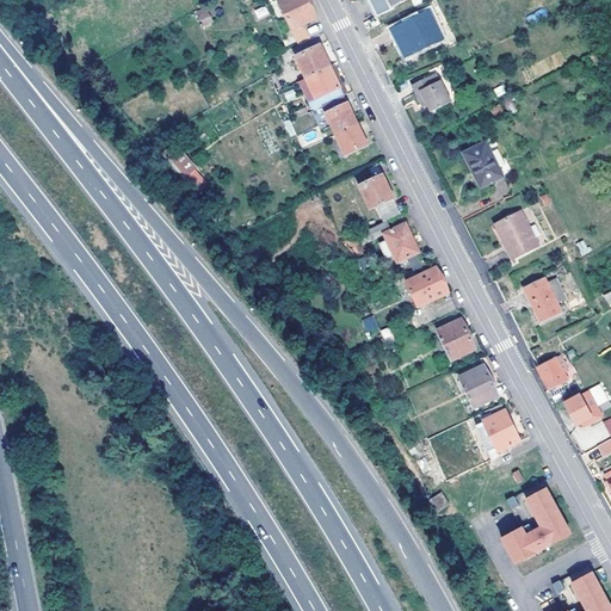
[(308,4),(306,0),(277,0),(300,45),(313,38),(306,22),(314,17),(308,4)]
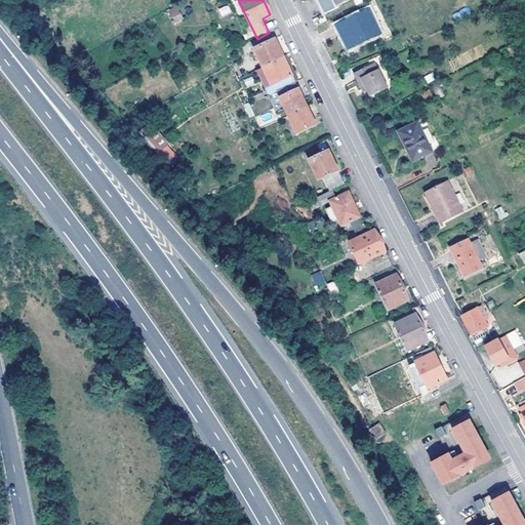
[(336,6),(333,0),(315,0),(319,6),(323,15),(338,8),(336,6)]
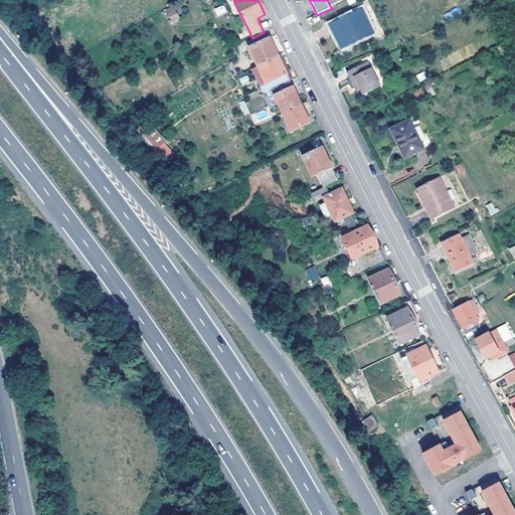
[(213,9),(217,17),(227,12),(224,5),(213,9)]
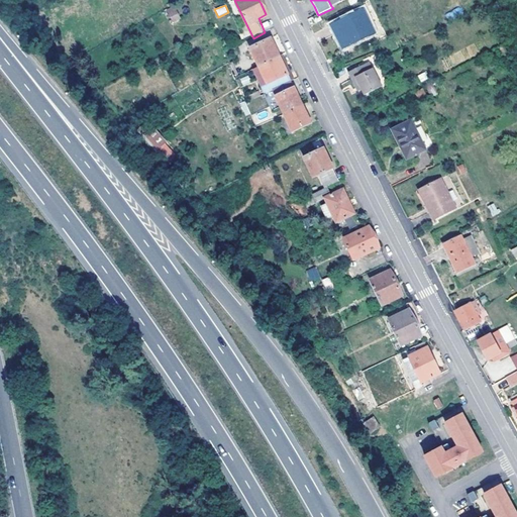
[(459,6),(445,15),(449,21),(463,13),(459,6)]
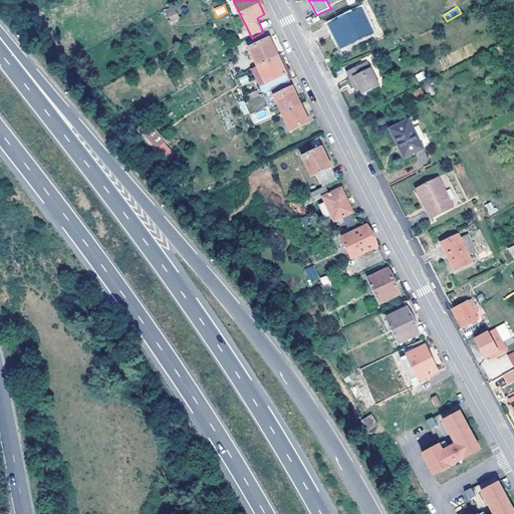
[(175,7),(166,9),(169,23),(179,20),(175,7)]
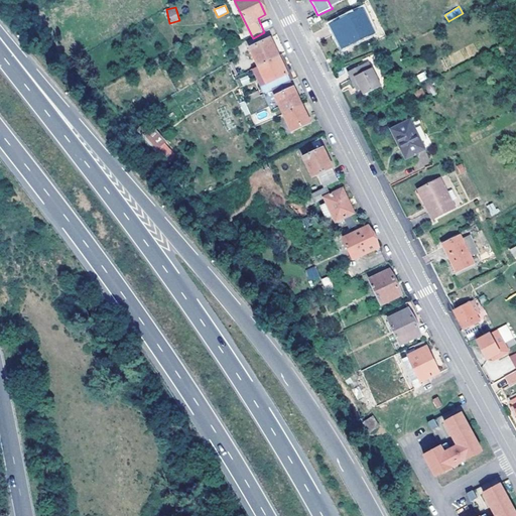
[(373,35),(361,10),(334,23),(339,34),(346,48),(373,35)]
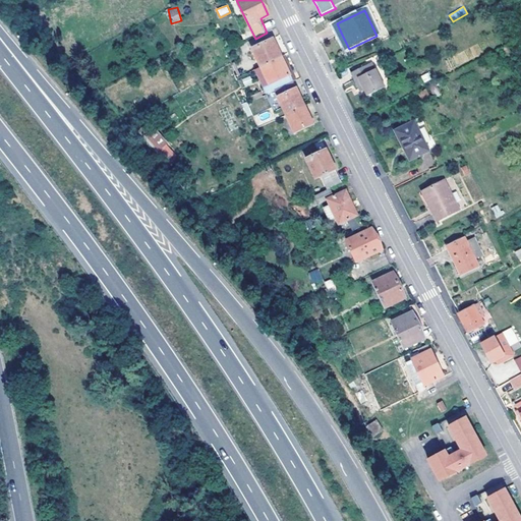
[(342,35),(337,23),(332,26),(344,52),(349,49),(342,35)]
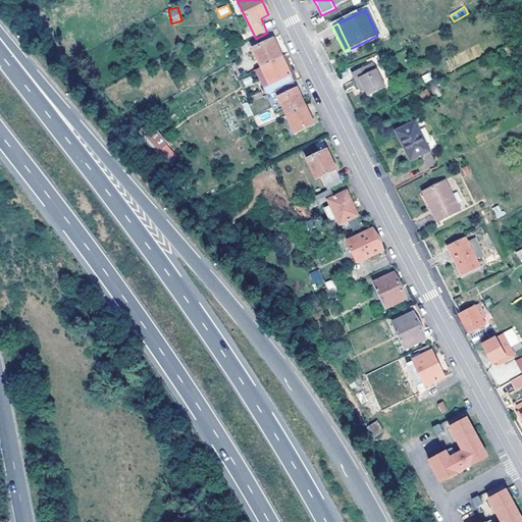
[(260,67),(280,57),(272,40),(252,49),(260,67)]
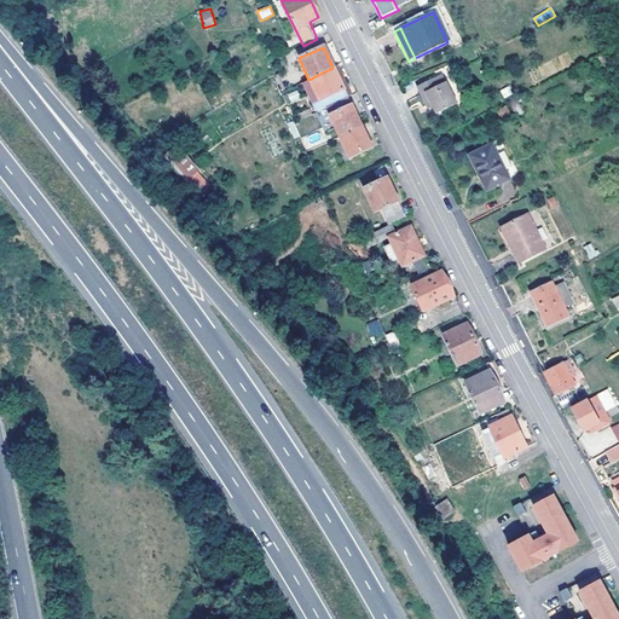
[(333,68),(347,97),(352,94),(339,65),(333,68)]
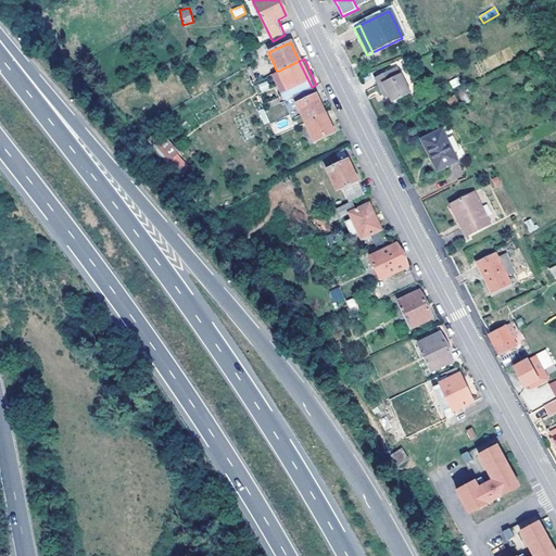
[(289,98),(312,87),(299,61),(277,72),(289,98)]
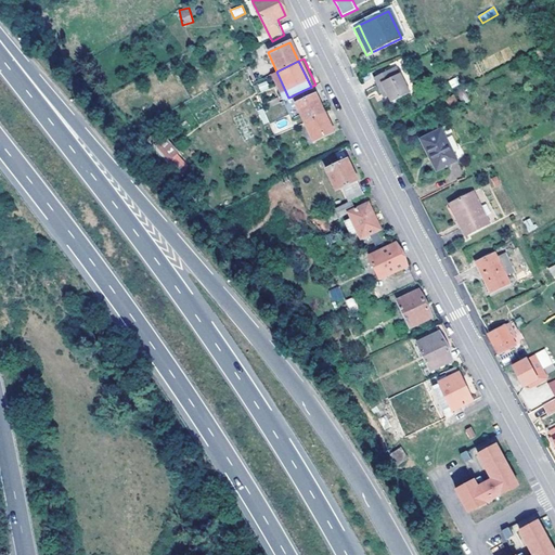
[(388,103),(408,92),(398,73),(392,76),(390,69),(372,79),(381,97),(384,94),(388,103)]
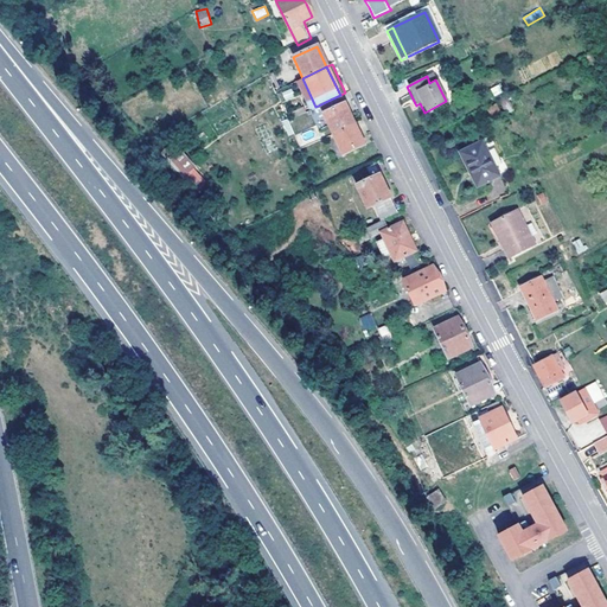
[(491,88),(494,96),(503,91),(499,84),(491,88)]
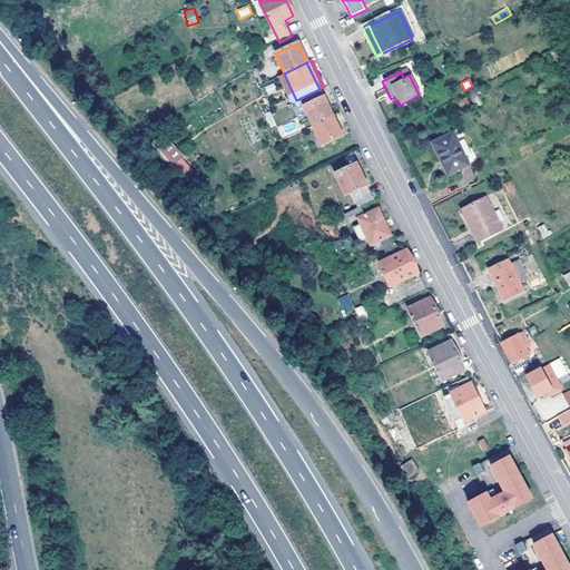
[(265,86),(267,95),(277,91),(274,84),(265,86)]
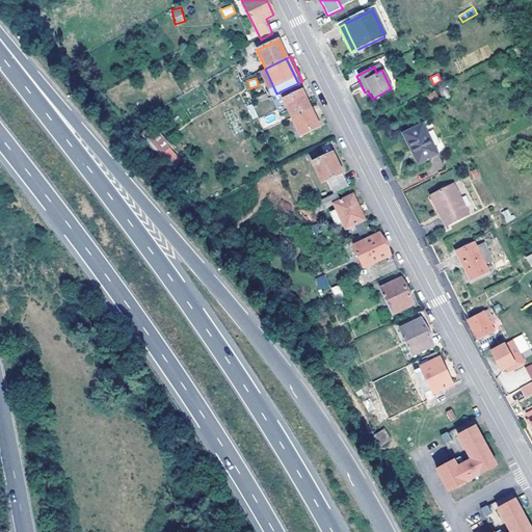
[(285,103),(302,95),(298,83),(276,94),(272,95),(275,103),(283,100),(285,103)]
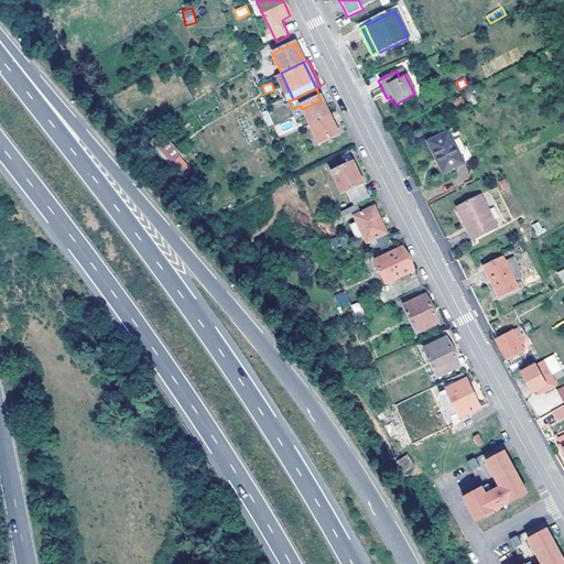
[(308,123),(328,115),(321,100),(302,109),(308,123)]
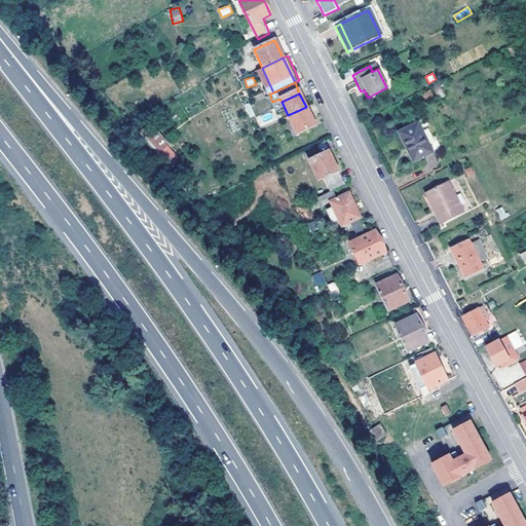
[(310,116),(306,107),(288,115),(296,135),(314,125),(310,116)]
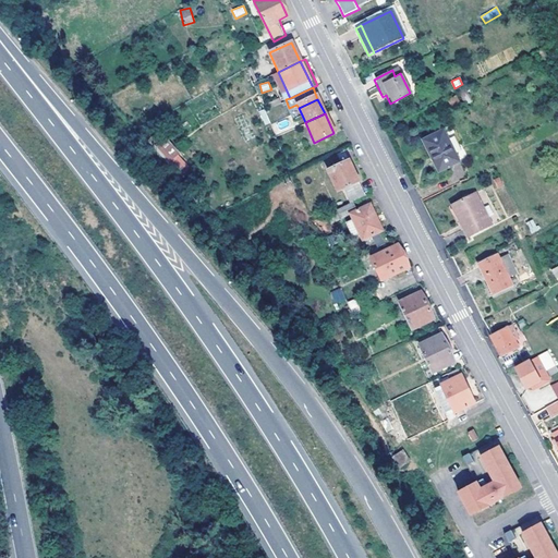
[(422,141),(438,172),(458,162),(441,130),(422,141)]
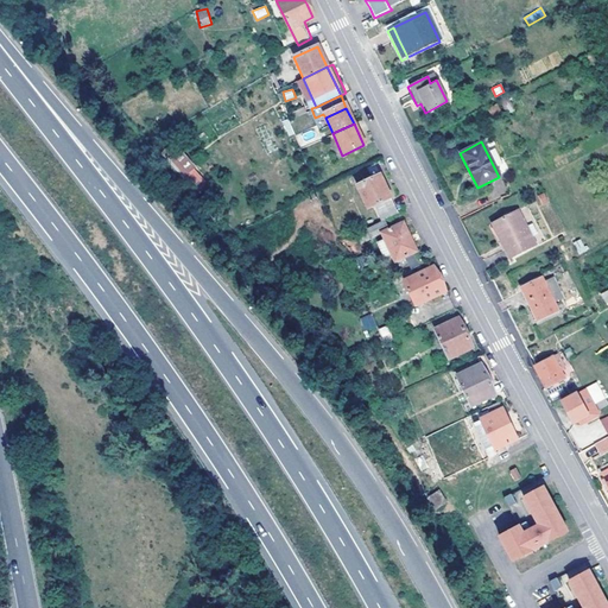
[(192,191),(206,182),(182,147),(169,157),(192,191)]
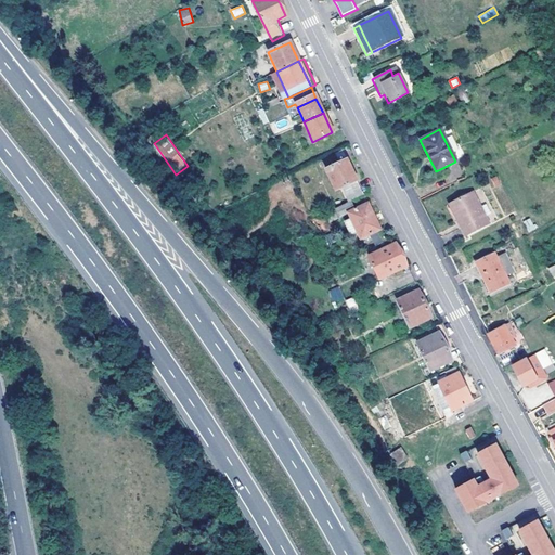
[(335,150),(340,162),(346,159),(347,159),(340,147),(335,150)]
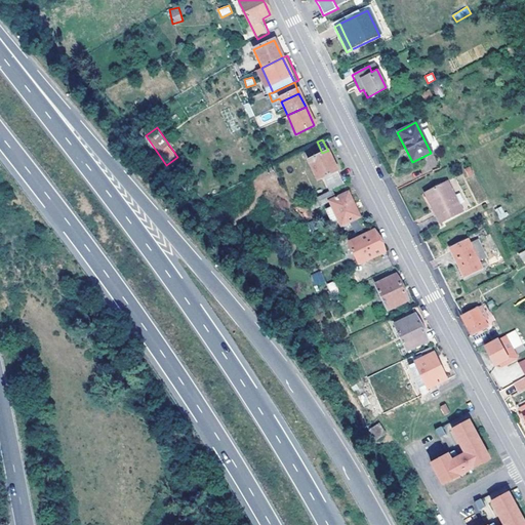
[(341,183),(327,151),(322,153),(308,159),(316,179),(321,177),(327,190),(329,189),(341,183)]
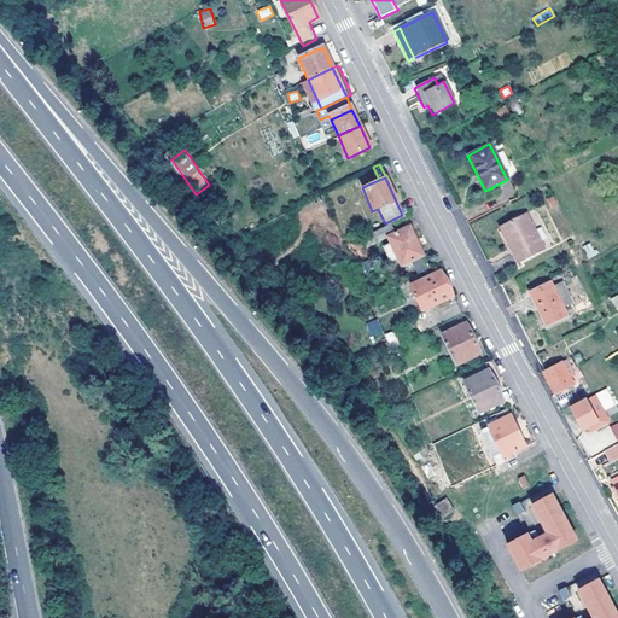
[(542,250),(524,214),(497,227),(506,243),(507,246),(516,263),(542,250)]
